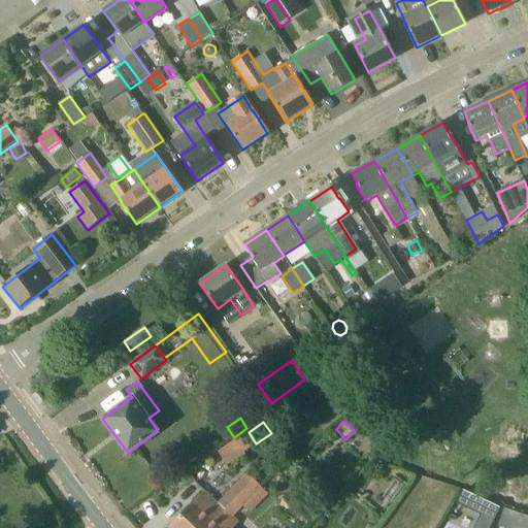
[(244,455),(243,452),(234,439),(217,452),(227,467),(244,455)]
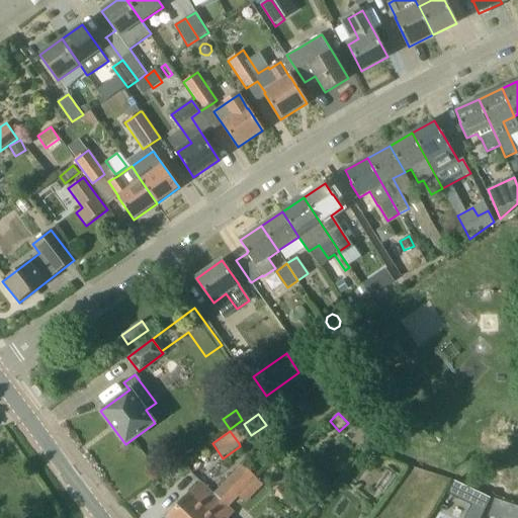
[(238,496),(256,478),(242,464),(213,494),(200,482),(166,517),(165,517),(214,517),(209,513),(232,490),(238,496)]
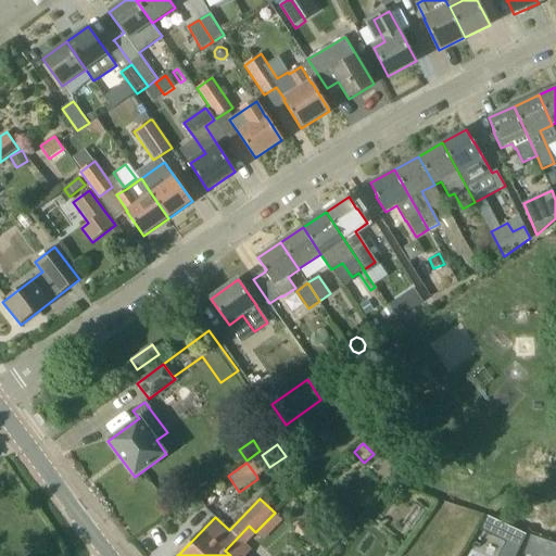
[(487,516),(480,530),(519,548),(526,535),(487,516)]
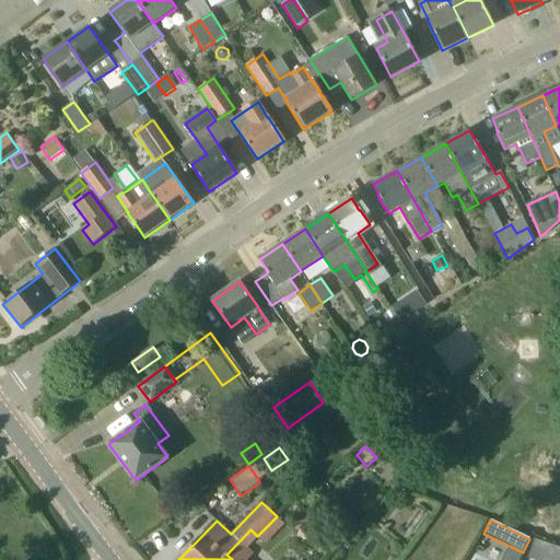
[(247,548),(257,536),(251,529),(226,555),(232,559),(247,559),(254,553),(247,548)]
